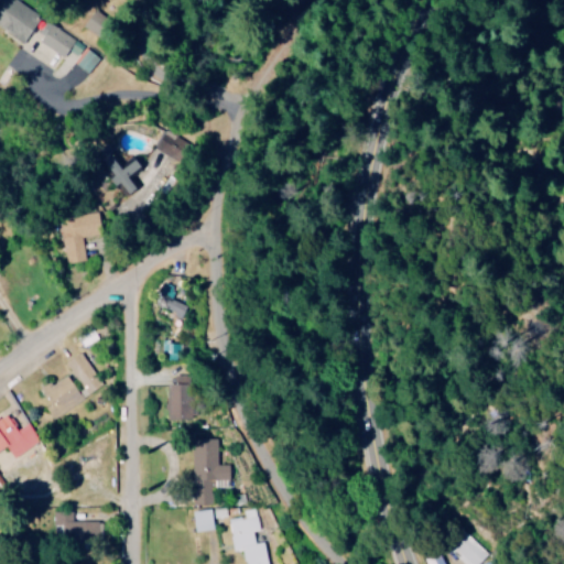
[(0,0),(1,35),(33,35),(33,13),(21,14),(20,0),(0,0)]
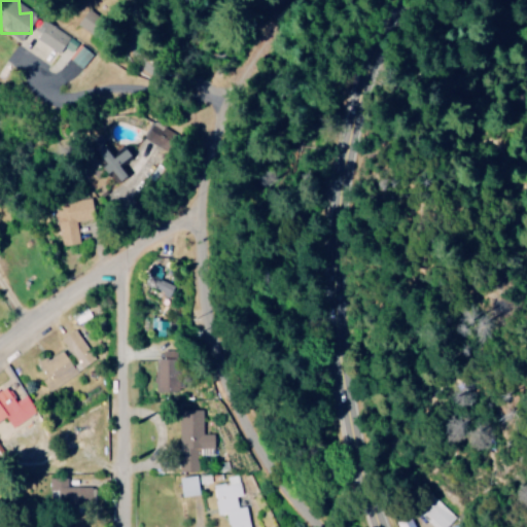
[(126,194),(163,155),(146,140),(115,172),(123,178),(116,185),(126,194)]
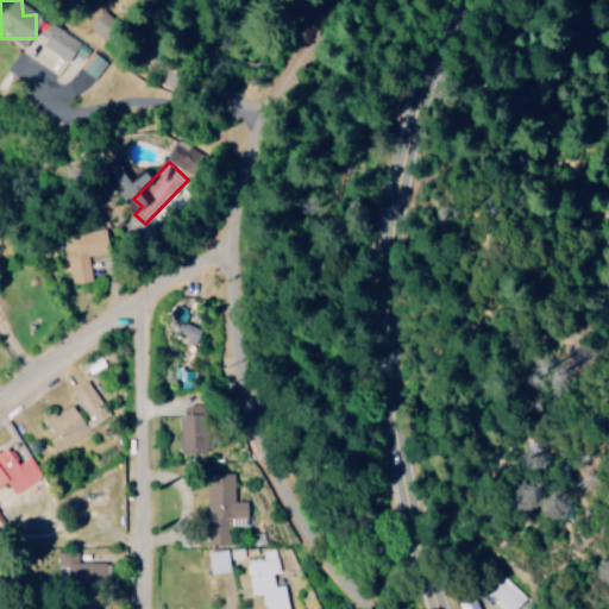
[(108,415),(89,380),(71,389),(92,425),(108,415)]
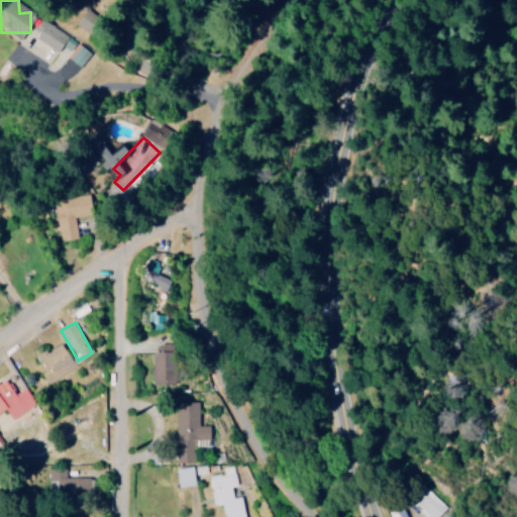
[(46,370),(42,373),(49,384),(77,366),(62,343),(47,353),(45,350),(37,356),(46,370)]
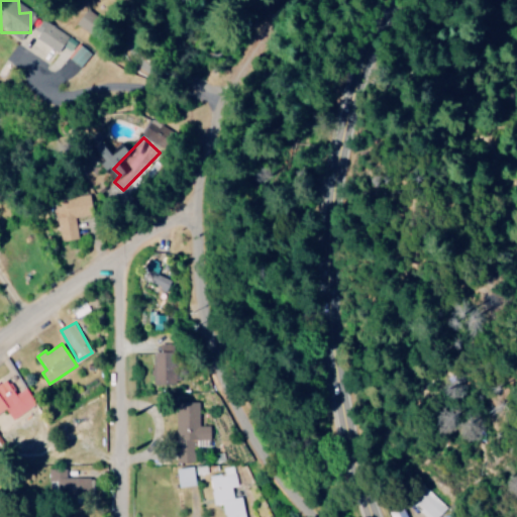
[(173,352),(153,351),(152,383),(171,384),(173,352)]
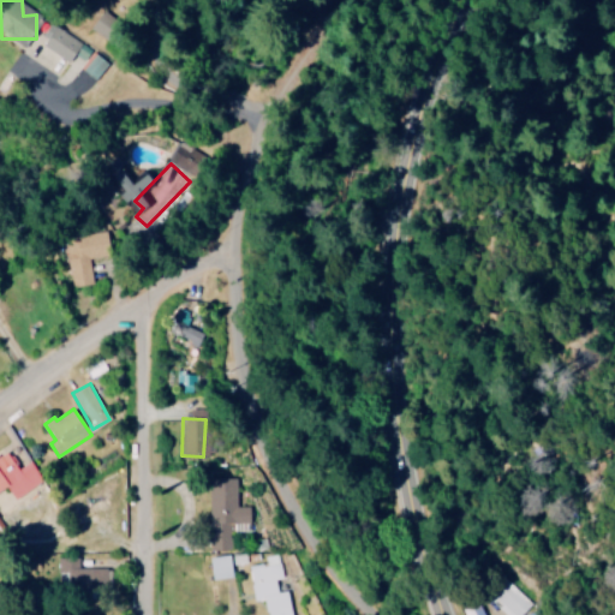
[(43,483),(31,460),(21,466),(11,449),(0,454),(0,491),(10,487),(16,497),(43,483)]
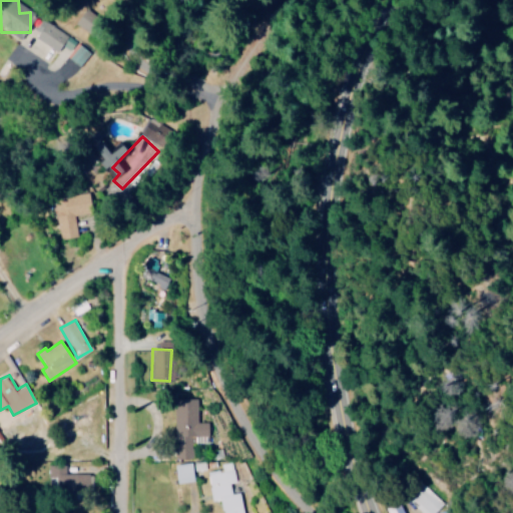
[(210,436),(210,421),(198,422),(198,400),(173,400),(173,458),(193,458),(192,436),(210,436)]
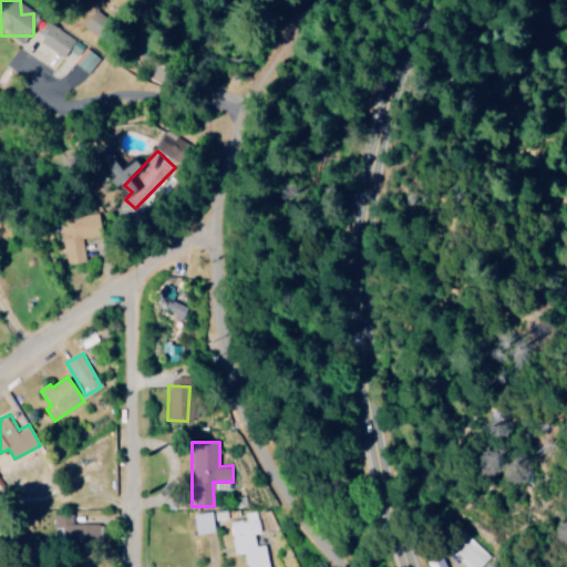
[(0,465),(3,471),(17,463),(8,450),(0,454),(0,465)]
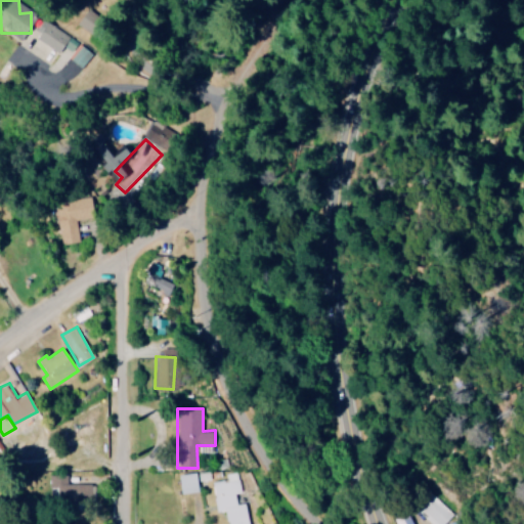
[(250,523),(247,503),(236,505),(235,493),(242,492),(238,471),(225,474),(226,479),(212,481),(217,512),(226,511),(228,523),(250,523)]
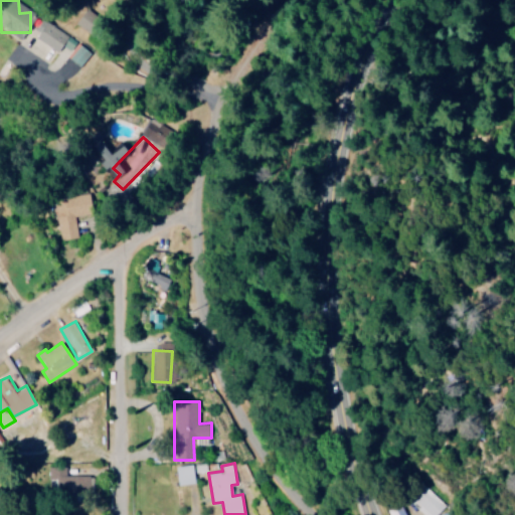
[(179,484),(195,483),(193,464),(177,466),(179,484)]
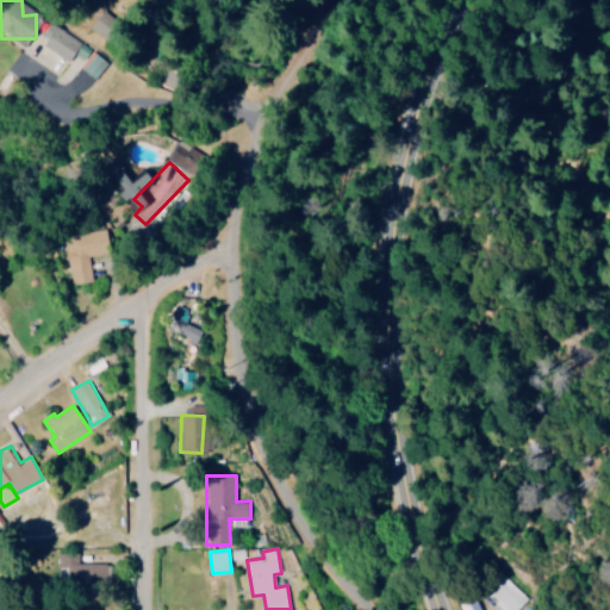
[(79,552),(58,553),(60,584),(107,583),(106,562),(79,562),(79,552)]
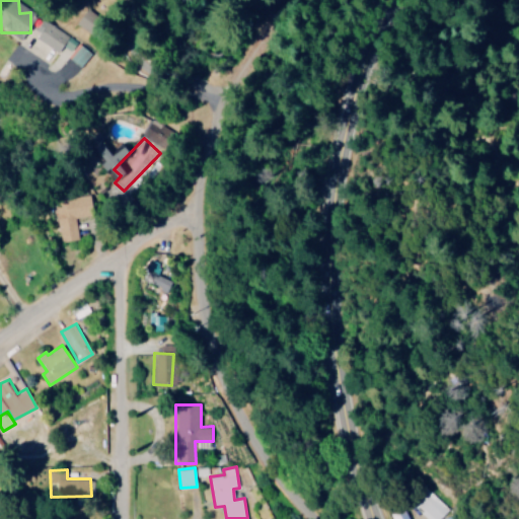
[(387,509),(392,518),(411,518),(402,502),(387,509)]
